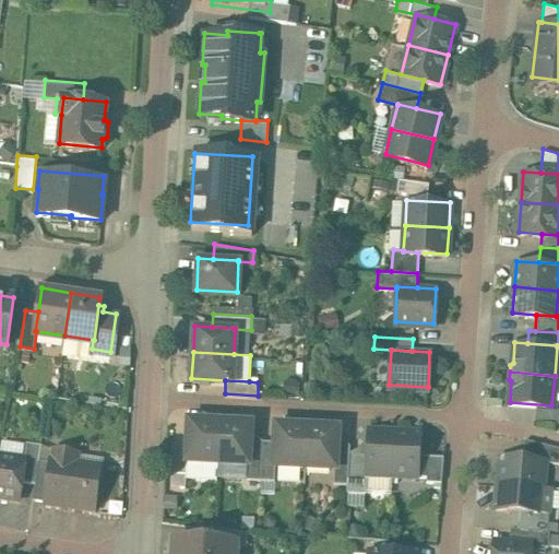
[(558,408),(536,407),(535,419),(558,420),(558,408)]
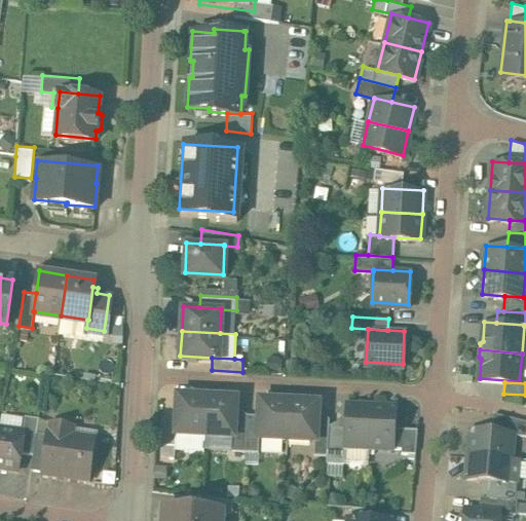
[(207,395),(178,393),(176,431),(204,433),(207,395)]
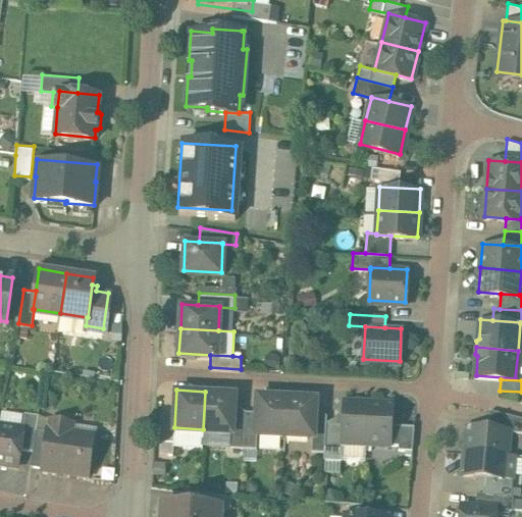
[(233,393),(205,392),(203,429),(230,430),(231,430),(232,409),(233,393)]
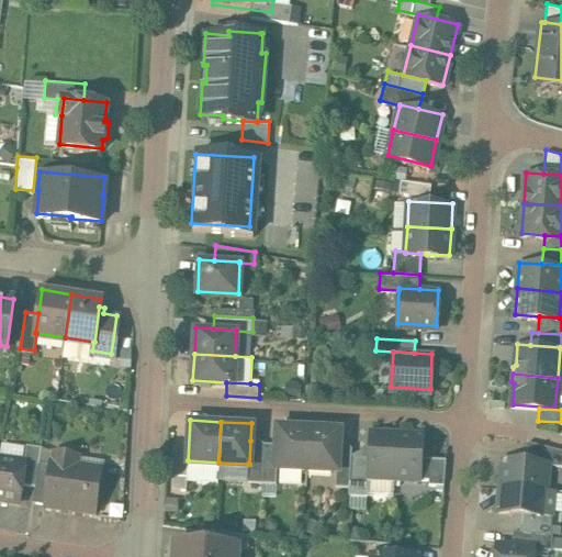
[(308,426),(278,425),(277,442),(276,466),(277,466),(306,467),(308,426)]
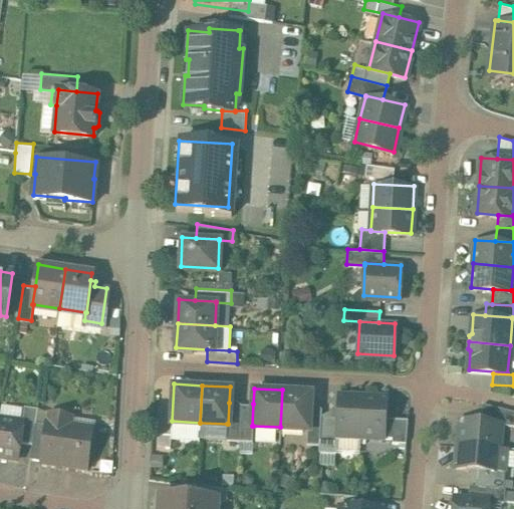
[(310,392),(282,390),(280,427),(307,429),(308,429),(309,406),(310,392)]
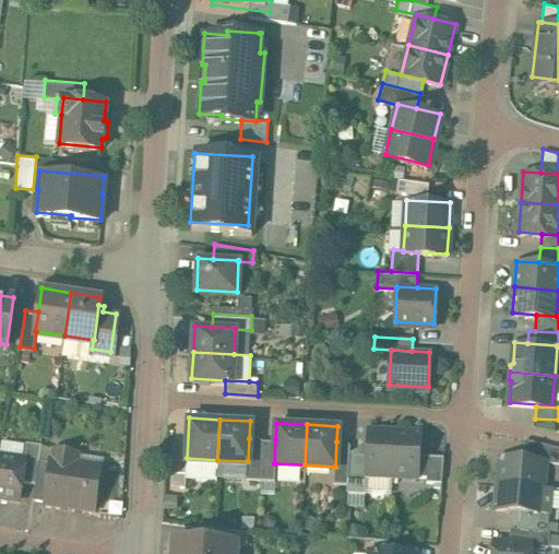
[(394,429),(368,427),(367,451),(366,471),(367,471),(392,473),(394,429)]
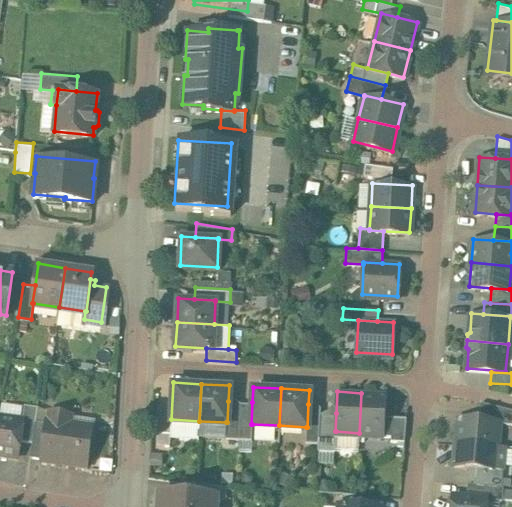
[(385,394),(361,393),(359,433),(382,434),(383,415),(385,394)]
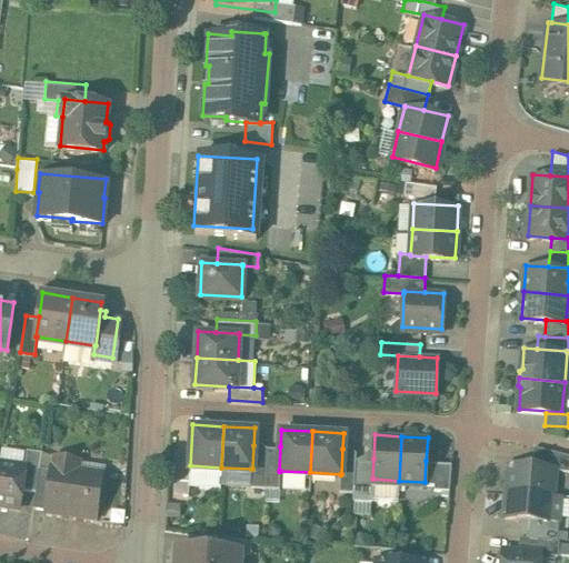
[(568,452),(533,444),(532,464),(555,466),(553,468),(568,468),(568,452)]
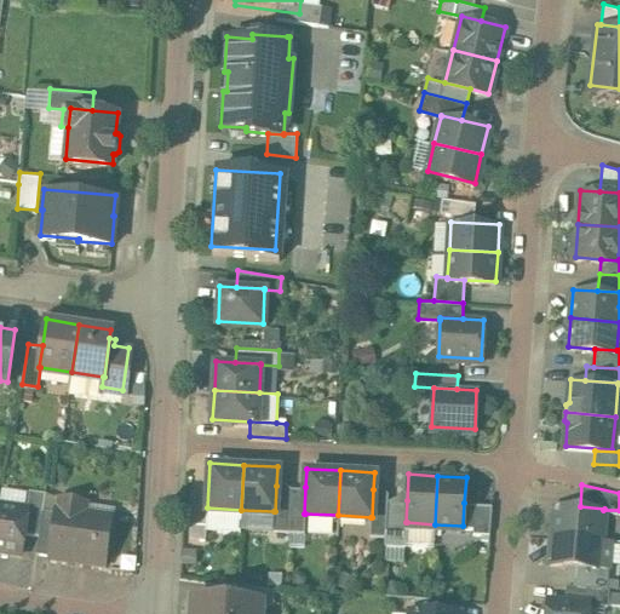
[(291,486),(276,486),(275,511),(274,511),(273,528),(288,529),(291,486)]
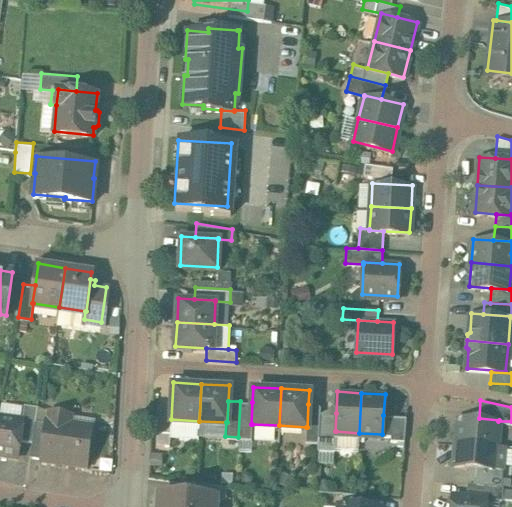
[(252,402),(240,401),(238,437),(251,438),(252,424),(251,424),(252,402)]
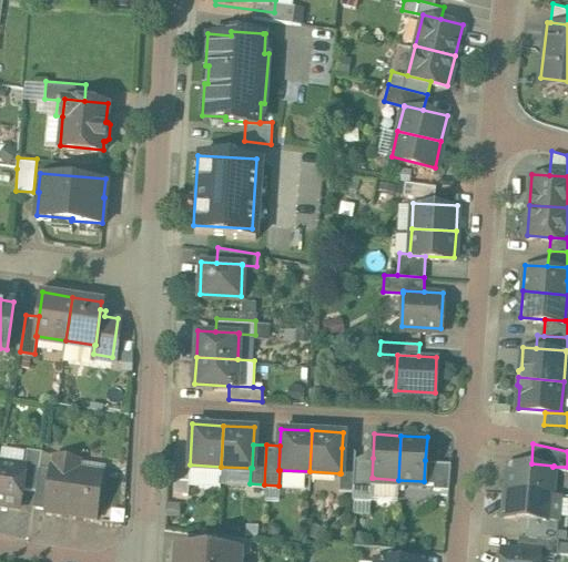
[(41,448),(27,446),(24,462),(26,463),(22,486),(36,488),(39,465),(41,448)]
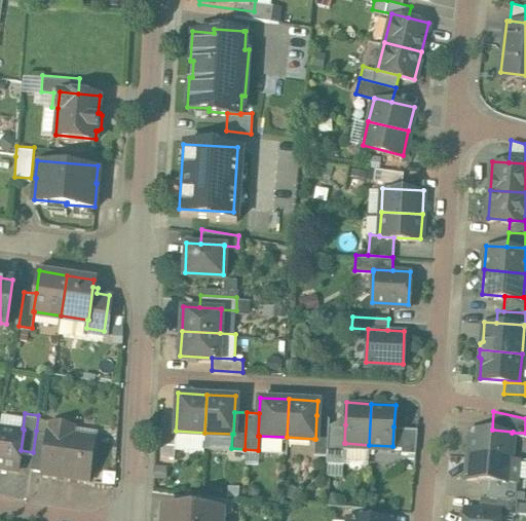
[(329,416),(316,415),(315,439),(314,439),(313,452),(327,453),(329,423),(329,416)]
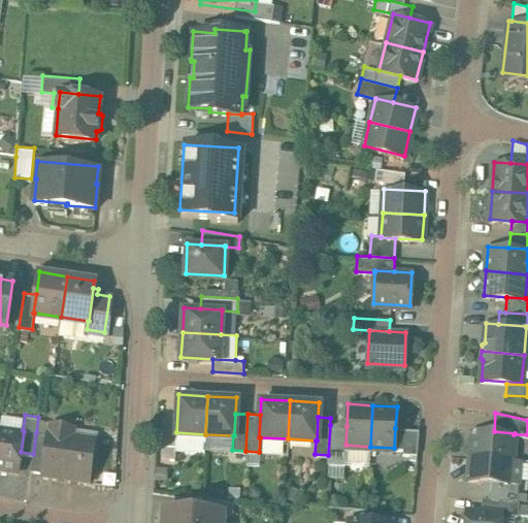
[(73,426),(51,422),(48,434),(43,471),(43,472),(88,480),(94,437),(72,433),(73,426)]
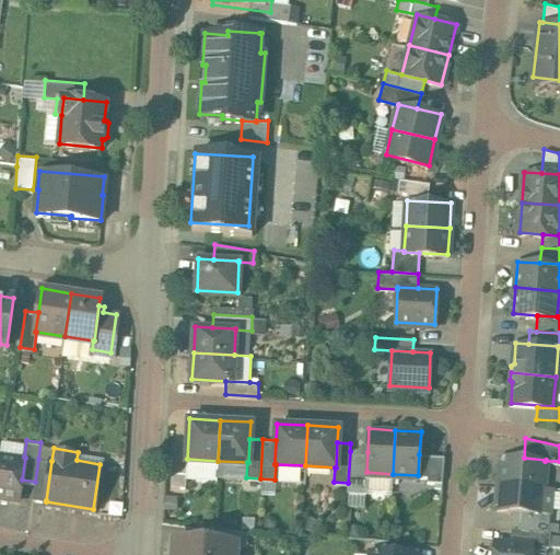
[(368,452),(350,451),(348,483),(347,490),(365,492),(368,472),(366,472),(368,452)]
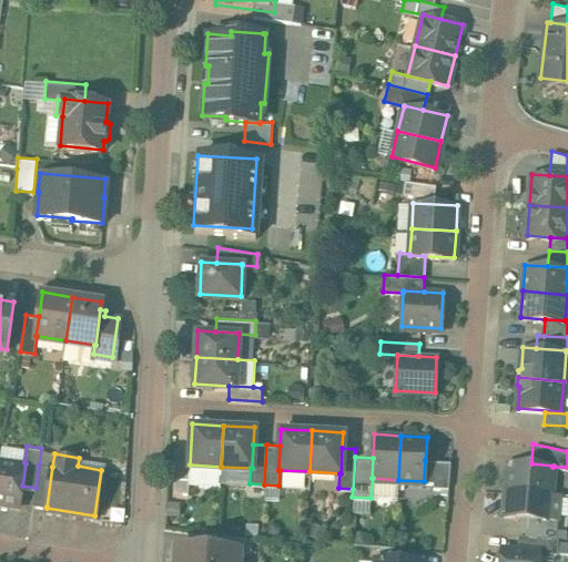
[(24,462),(0,459),(0,500),(19,503),(22,486),(26,463),(24,462)]
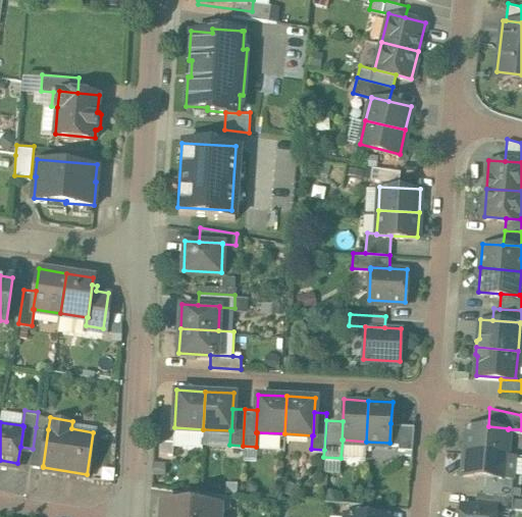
[(414,424),(390,423),(389,443),(398,443),(398,448),(412,448),(414,424)]
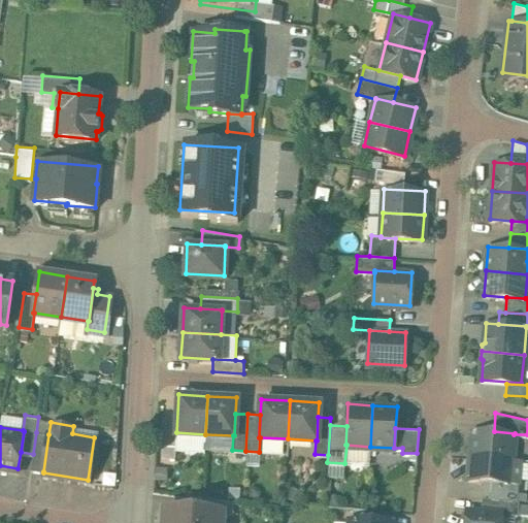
[(494,431),(472,429),(471,454),(513,457),(514,434),(515,433),(494,431)]
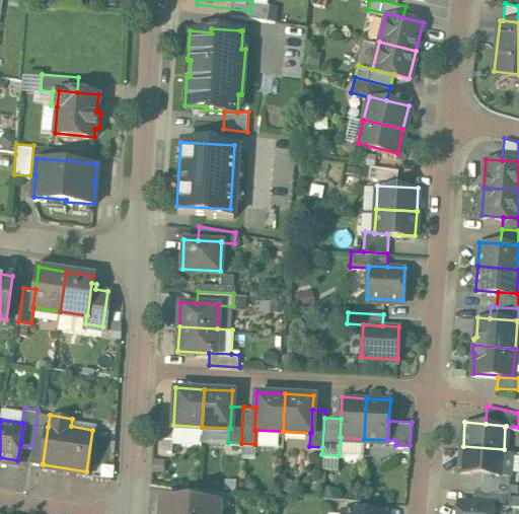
[(48,427),(35,425),(32,446),(30,461),(43,463),(48,427)]
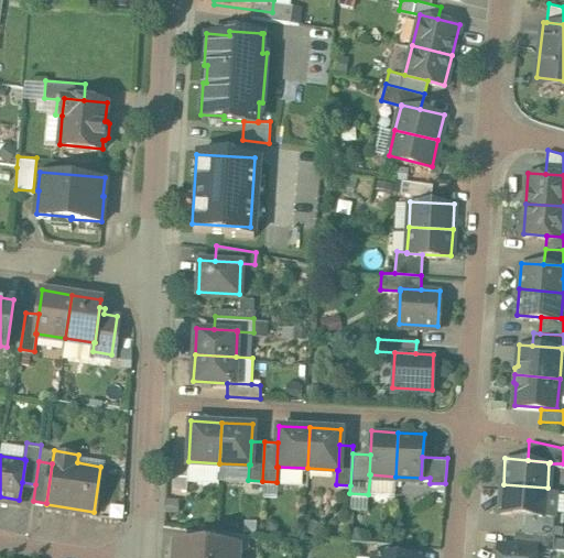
[(548,488),(503,484),(501,510),(545,514),(548,488)]
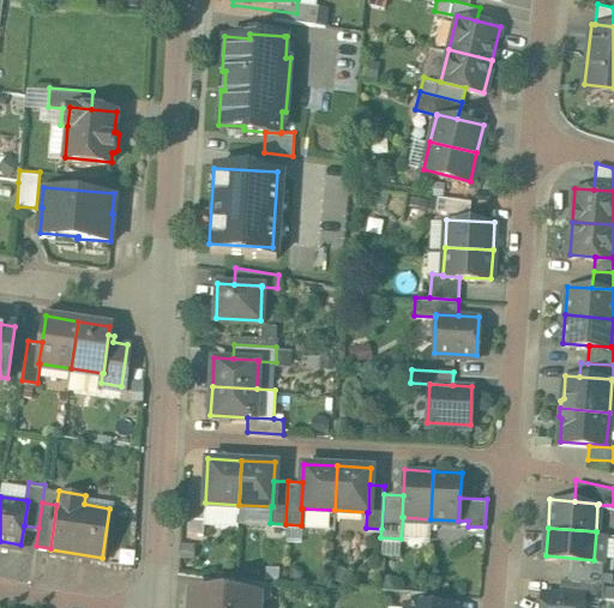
[(271,597),(272,582),(229,576),(228,593),(258,595),(258,596),(271,597)]
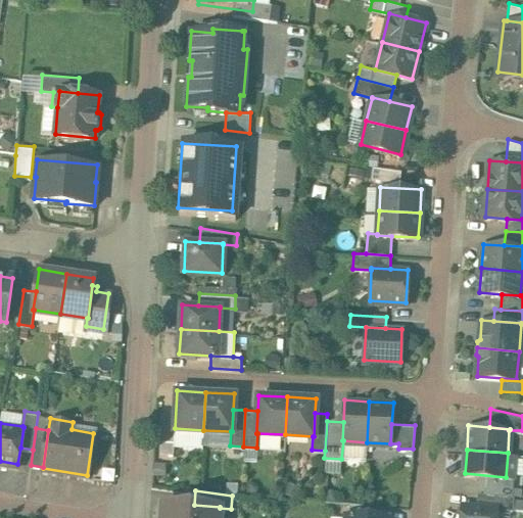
[(514,496),(478,492),(477,504),(482,504),(482,506),(496,507),(496,508),(513,509),(514,496)]
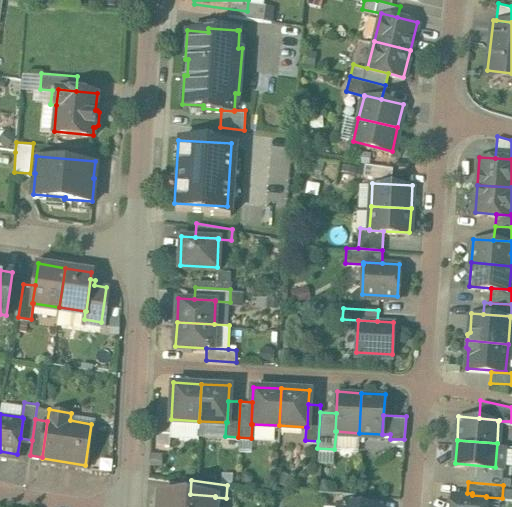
[(467,493),(458,492),(458,494),(452,493),(451,506),(485,506),(486,497),(486,496),(472,495),(472,493),(467,493)]
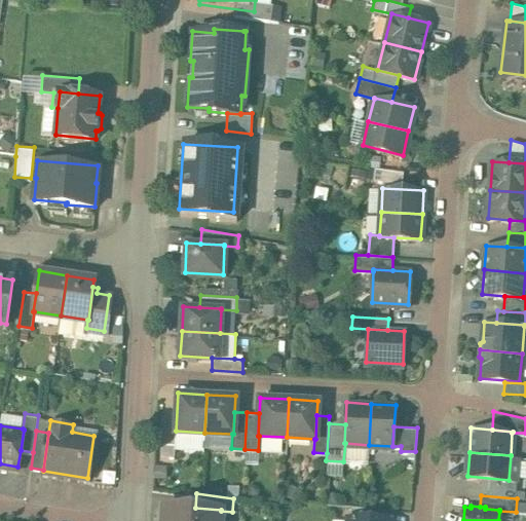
[(195,508),(163,507),(162,520),(220,520),(221,511),(221,510),(195,508)]
